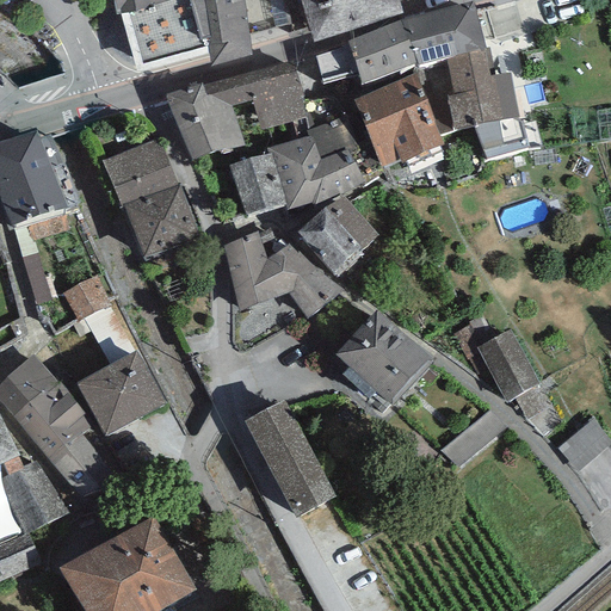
[(112,0),(116,14),(121,14),(171,0),(112,0)]
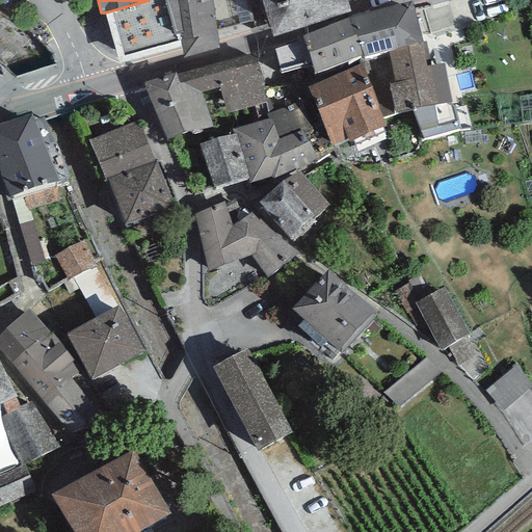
[(164,0),(149,0),(105,12),(120,63),(179,46),(164,0)]
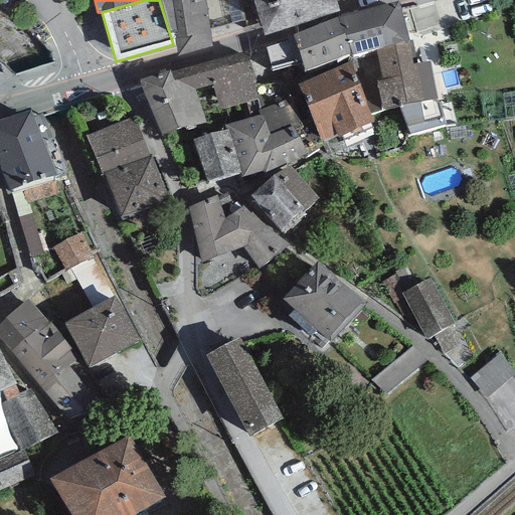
[(159,0),(173,44),(176,43),(177,58),(212,48),(204,0),(159,0)]
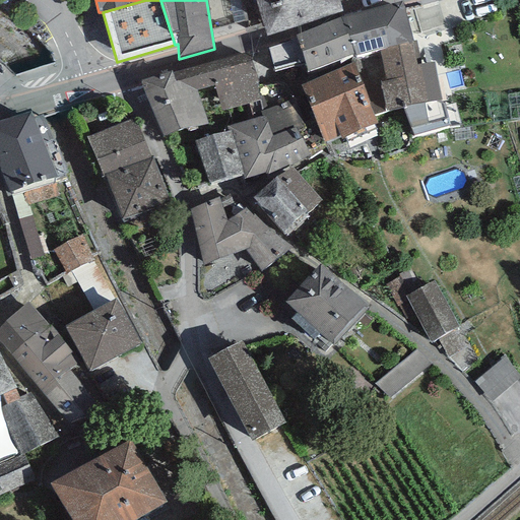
[(340,0),(254,0),(266,36),(344,10),(340,0)]
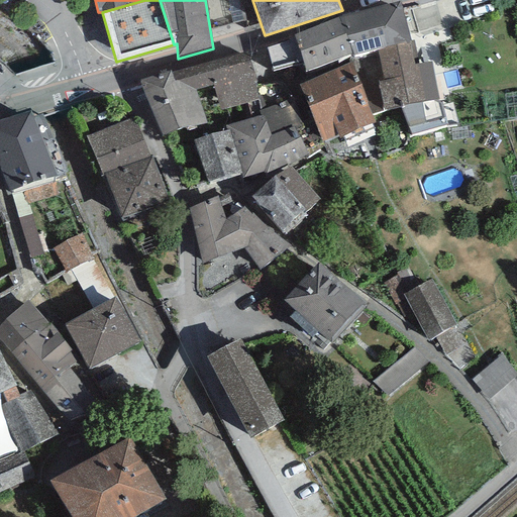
[(400,1),(338,18),(352,54),(352,56),(378,49),(411,41),(400,1)]
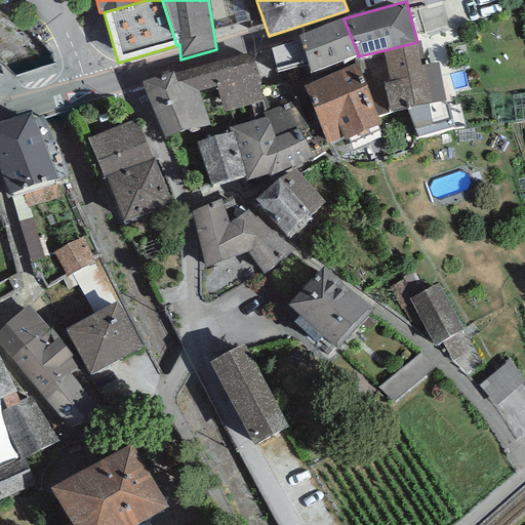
[(344,18),(298,36),(300,40),(271,48),(277,72),(308,64),(311,72),(358,54),(344,18)]
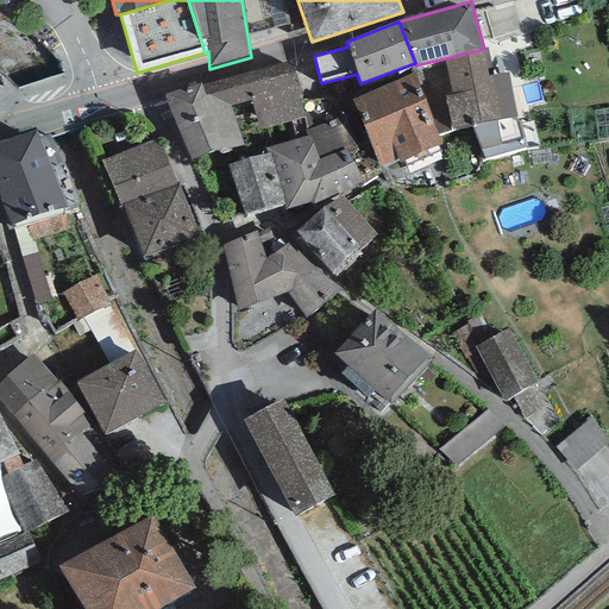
[(484,49),(445,58),(452,95),(445,96),(426,100),(438,133),(451,129),(472,125),(516,117),(508,73),(493,74),(488,46),(484,49)]
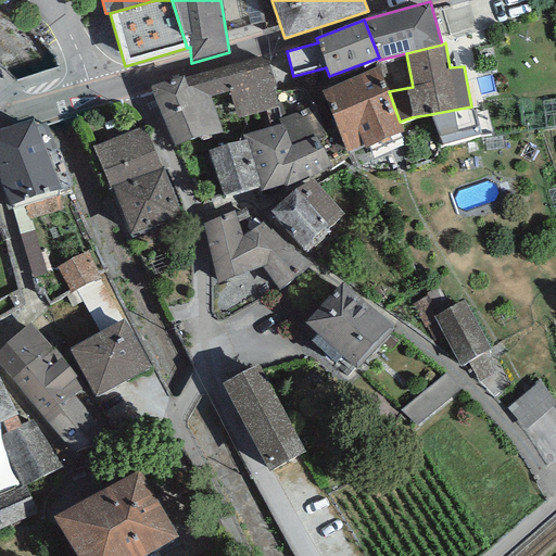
[(266,54),(185,77),(191,102),(212,97),(230,91),(237,118),(265,111),(280,108),(277,92),(266,54)]
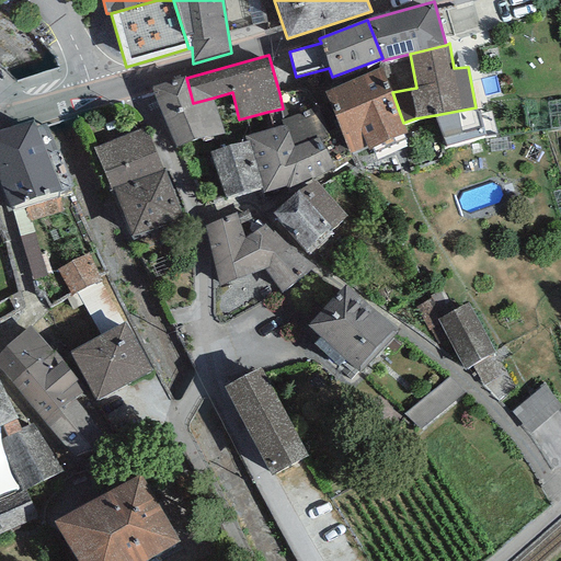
[(381,68),(323,92),(351,155),(367,146),(368,150),(408,133),(403,123),(392,92),(381,68)]
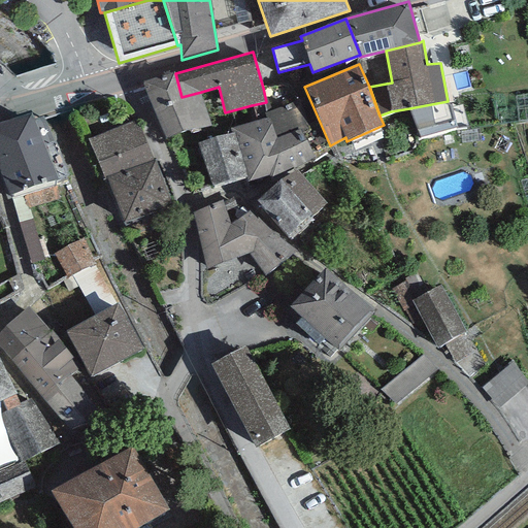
[(175,73),(141,81),(165,138),(211,126),(201,92),(182,97),(175,73)]
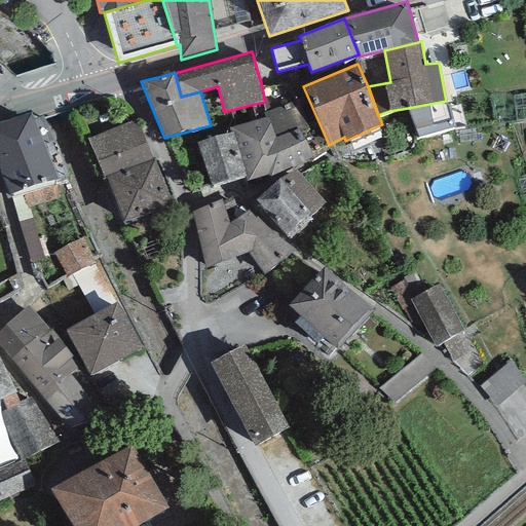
[(295,81),(262,87),(265,102),(251,105),(256,120),(265,118),(268,117),(275,138),(298,129),(309,126),(295,81)]
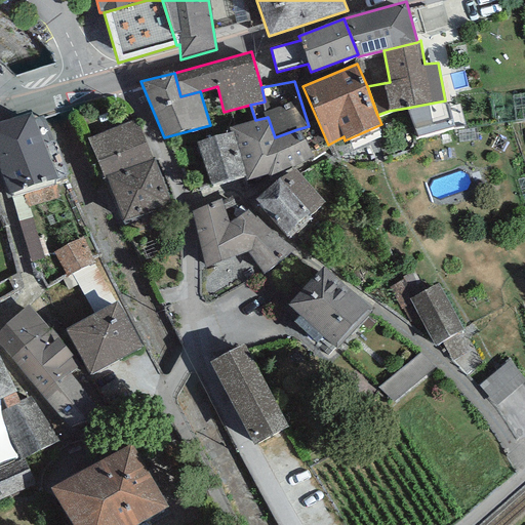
[(448,101),(445,101),(407,108),(416,137),(454,125),(448,101)]
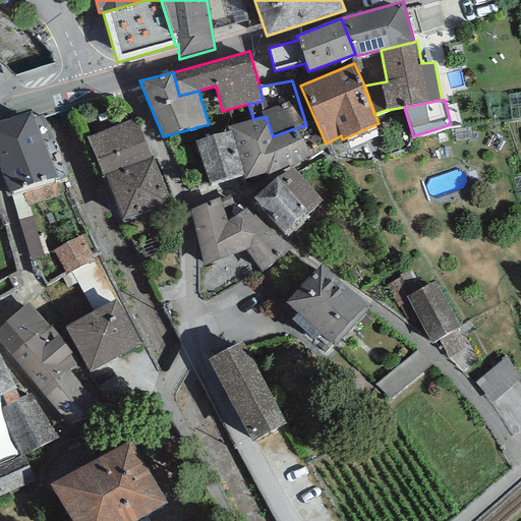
[(32,111),(0,120),(0,170),(8,193),(58,177),(32,111)]
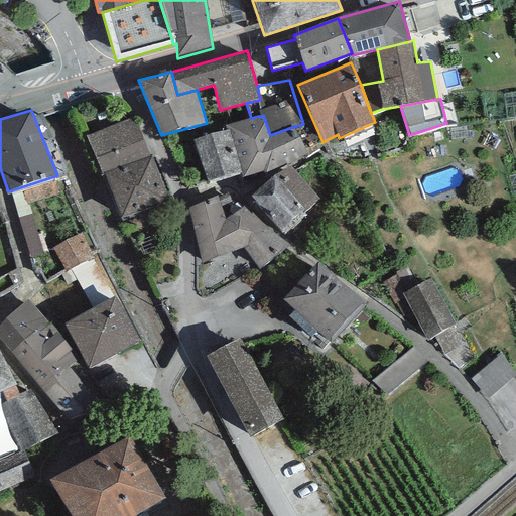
[(225,126),(226,129),(228,129),(242,172),(240,173),(242,178),(264,171),(265,173),(307,154),(292,127),(270,135),(263,115),(260,116),(251,118),(225,126)]
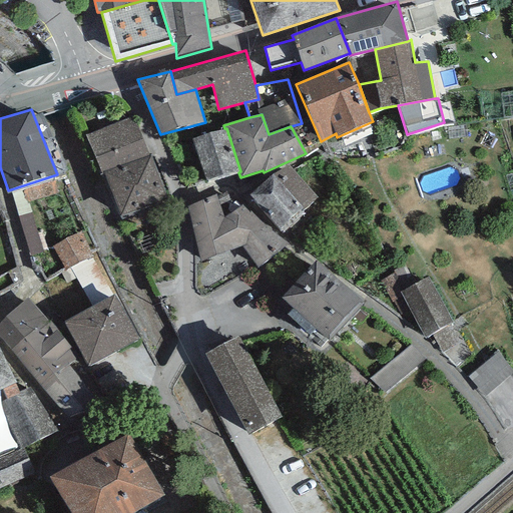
[(134,115),(85,134),(101,174),(103,173),(149,154),(134,115)]
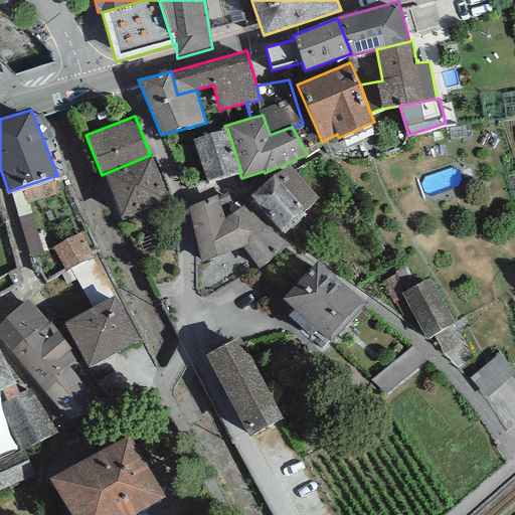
[(225,129),(192,140),(193,141),(206,183),(239,173),(241,172),(227,129),(225,129)]
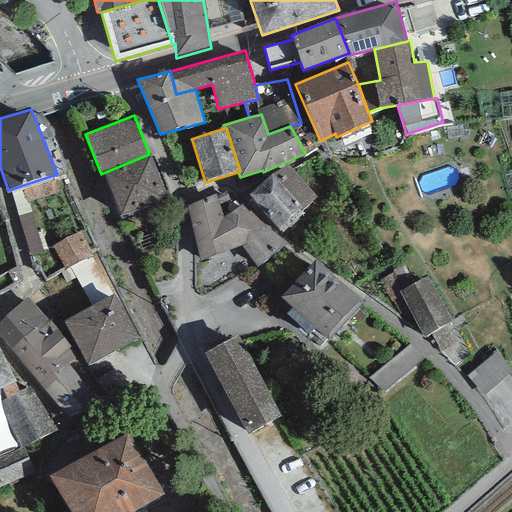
[(167,199),(149,154),(103,173),(121,217),(167,199)]
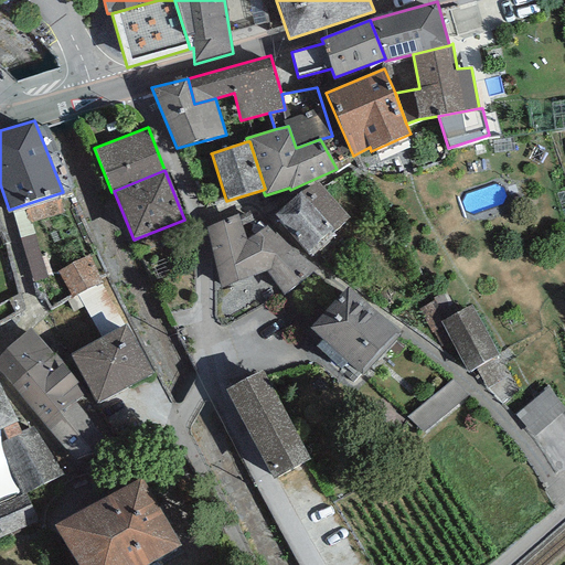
[(350,219),(317,180),(275,215),(311,257),(336,236),(332,233),(350,219)]
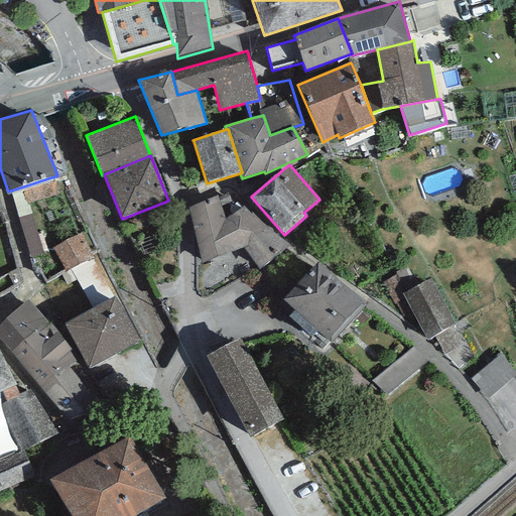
[(244,248),(259,269),(288,245),(253,212),(251,214),(244,206),(225,219),(217,196),(188,208),(202,263),(244,248)]
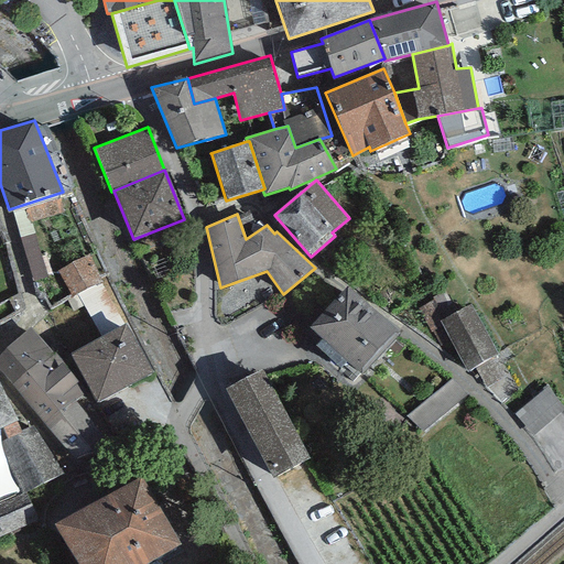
[(39,237),(28,240),(41,280),(52,277),(39,237)]
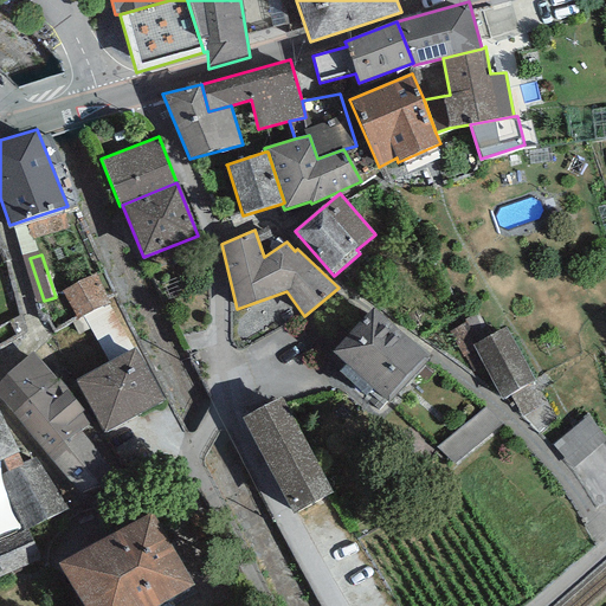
[(77,321),(85,316),(110,303),(108,300),(95,275),(62,292),(77,321)]
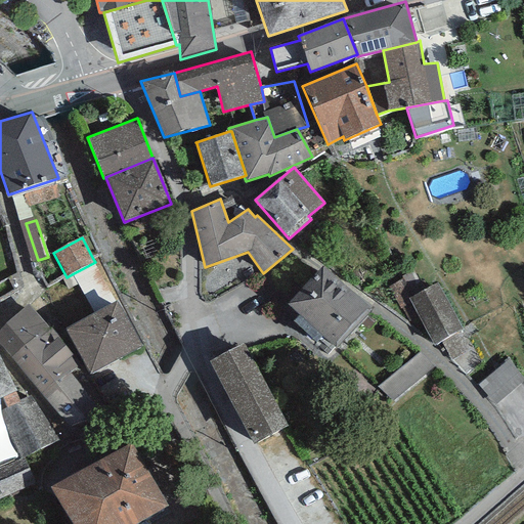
[(95,262),(74,273),(93,312),(119,300),(97,257),(93,259),(95,262)]
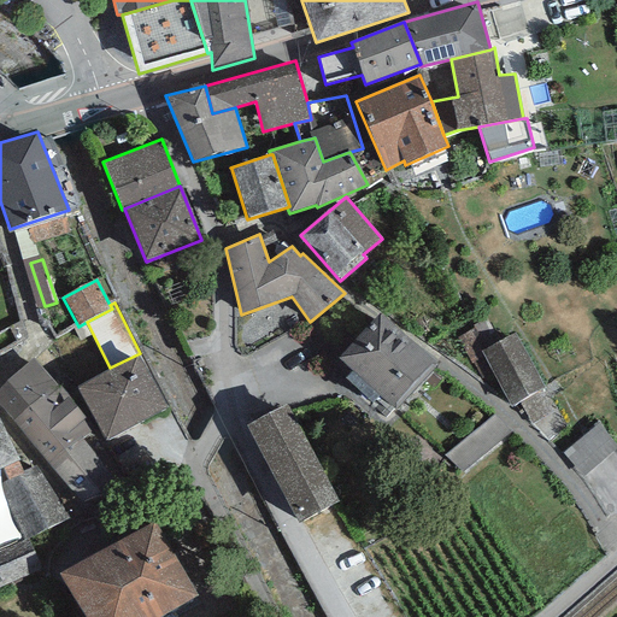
[(438,363),(380,313),(339,360),(352,371),(377,395),(395,411),(438,363)]
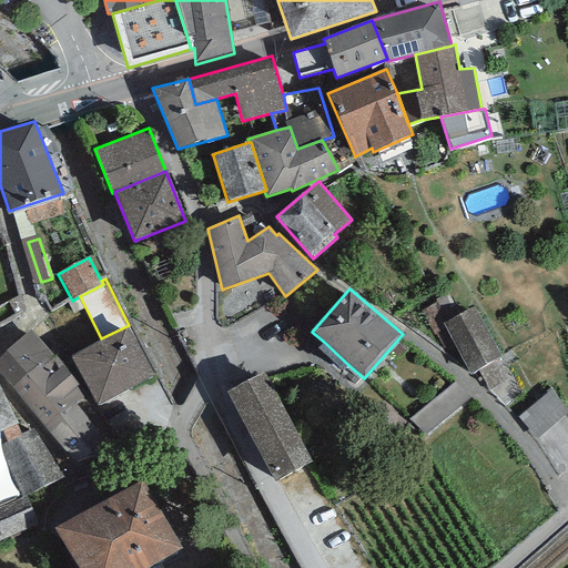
[(450,306),(433,314),(450,357),(465,351),(477,382),(510,368),(487,314),(458,326),(450,306)]
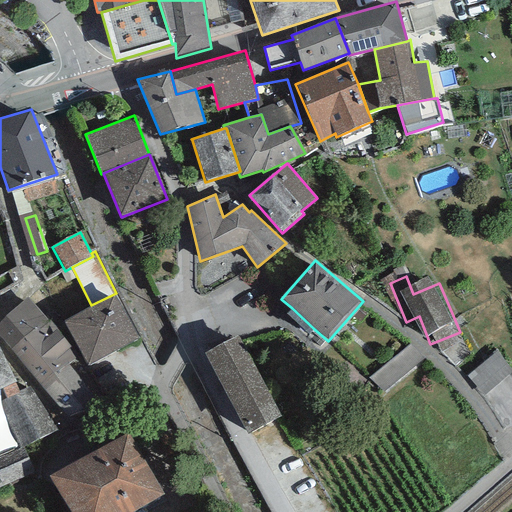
[(89,306),(114,352),(140,338),(116,293),(91,305),(89,306)]
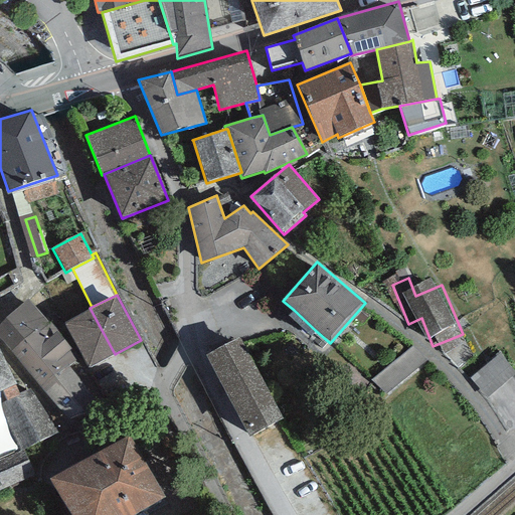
[(27,299),(0,325),(0,337),(11,350),(35,329),(37,332),(48,323),(27,299)]
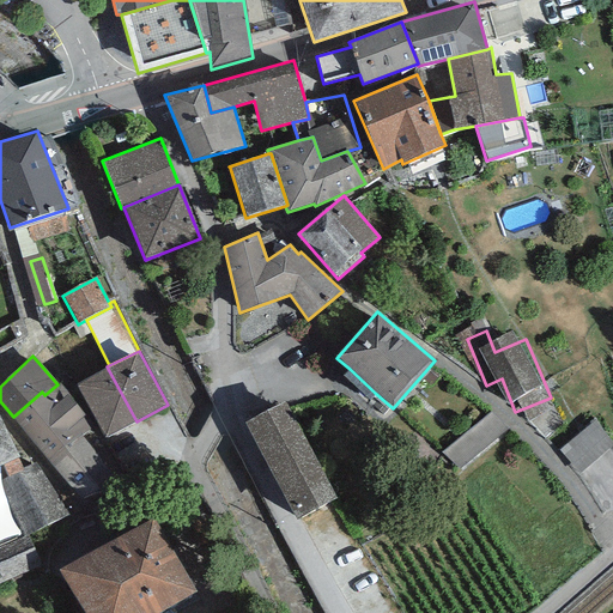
[(137,422),(107,366),(77,384),(105,438),(137,422)]
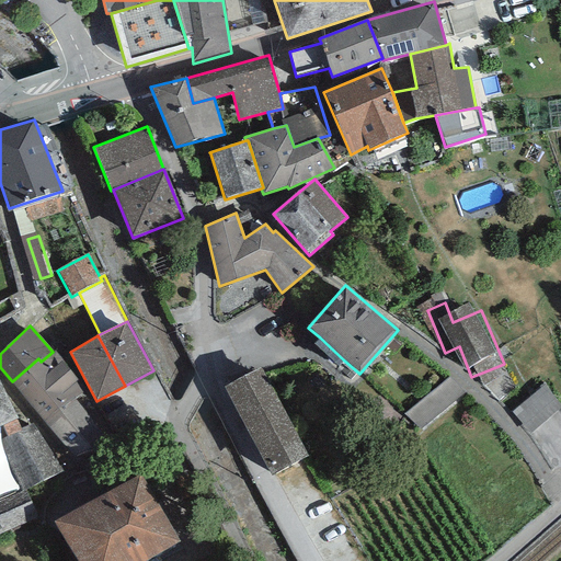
[(313,345),(336,367),(343,359),(320,338),(313,345)]
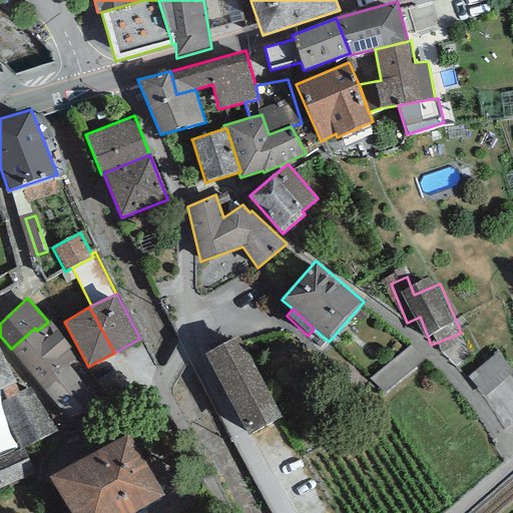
[(71,348),(48,322),(37,331),(35,328),(11,349),(42,388),(68,366),(76,360),(69,349),(71,348)]
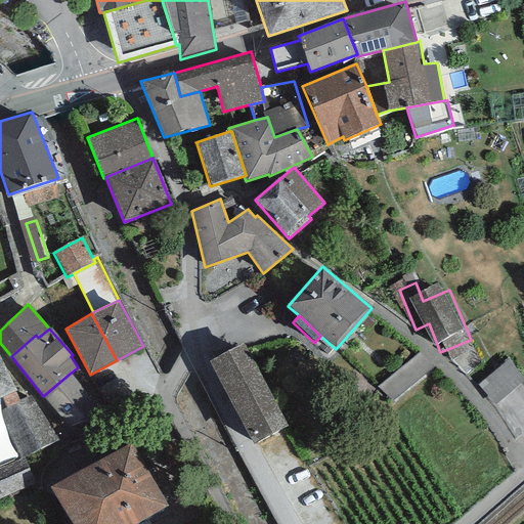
[(244,343),(209,361),(253,444),(288,426),(244,343)]
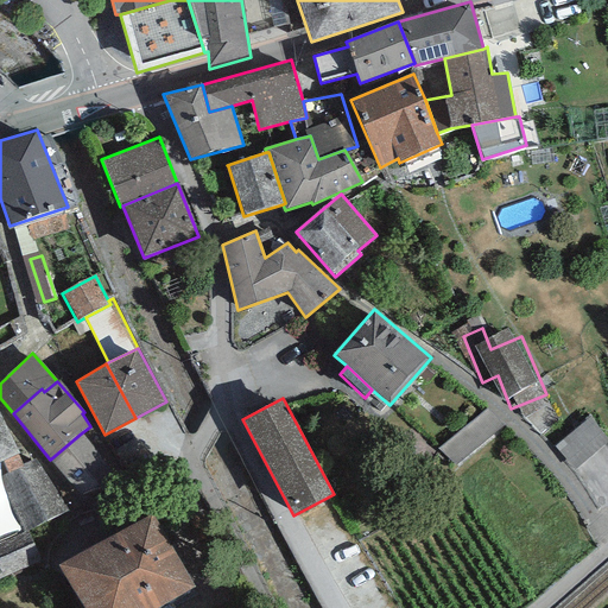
[(0,413),(0,462),(18,455),(0,413)]
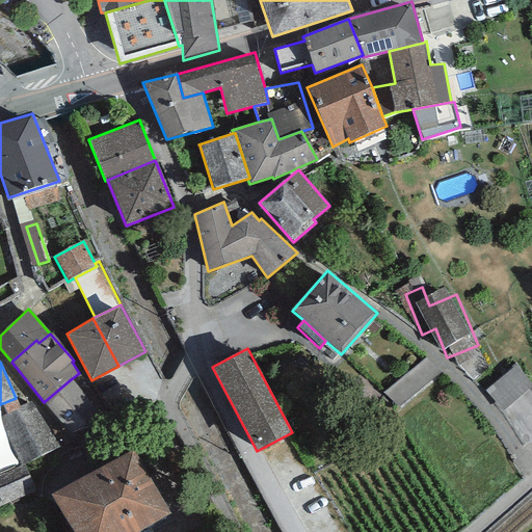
[(531,377),(525,366),(491,387),(506,410),(531,394),(531,377)]
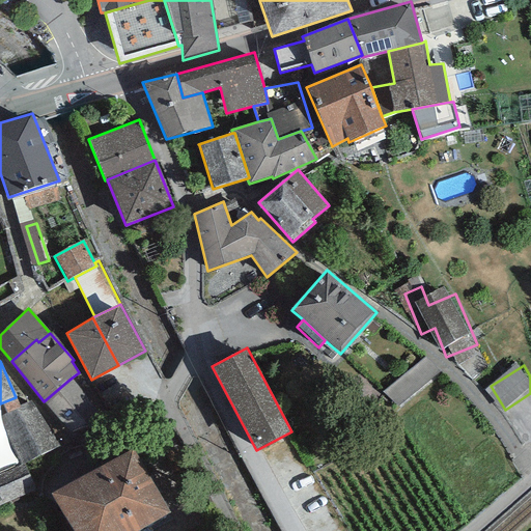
[(103,418),(71,379),(44,401),(70,432),(103,418)]
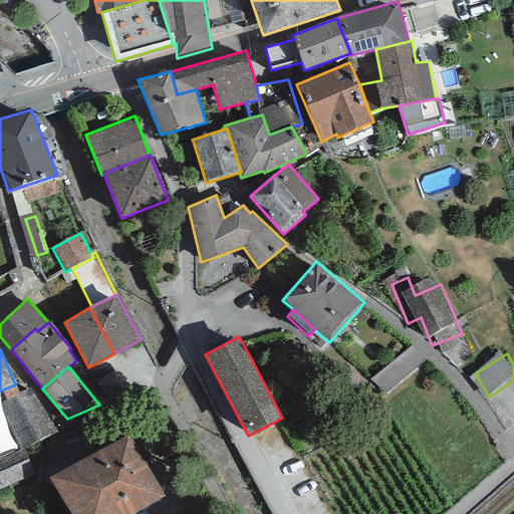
[(58,433),(30,388),(0,403),(0,408),(18,446),(20,450),(23,449),(58,433)]
